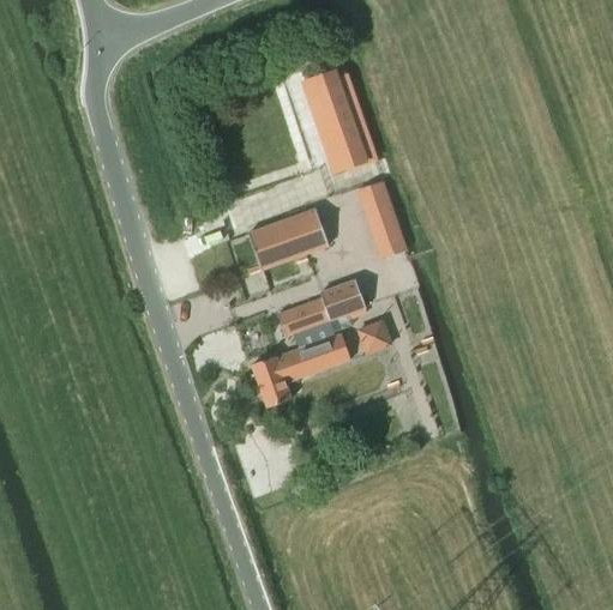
[(317,84),(311,86),(317,104),(323,102),(334,133),(328,136),(340,170),(368,161),(338,77),(317,84)]
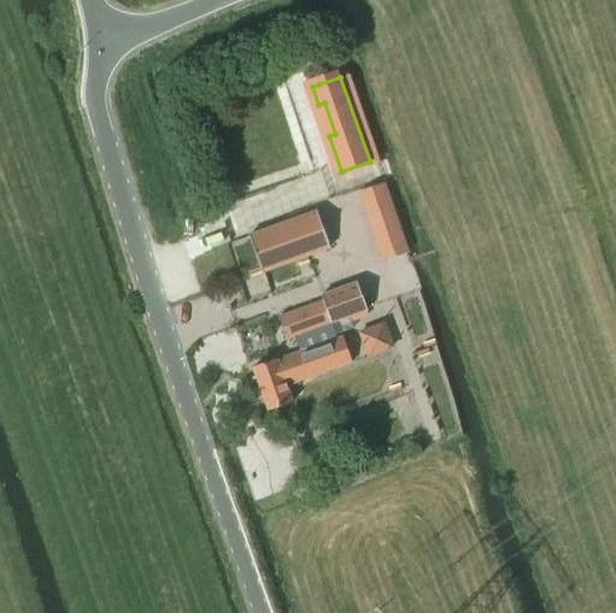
[(410,248),(386,180),(358,189),(382,258),(410,248)]
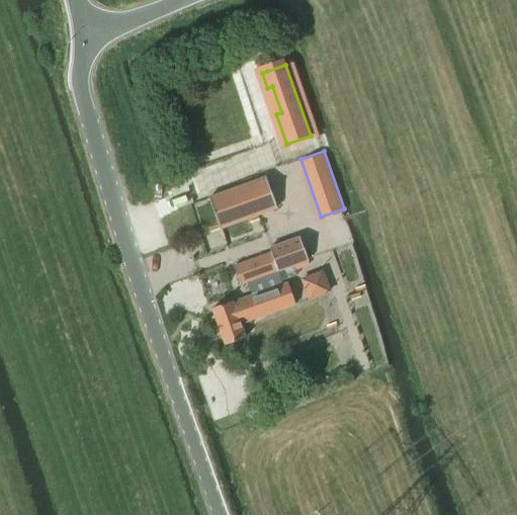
[(277,205),(266,174),(209,194),(221,226),(277,205)]
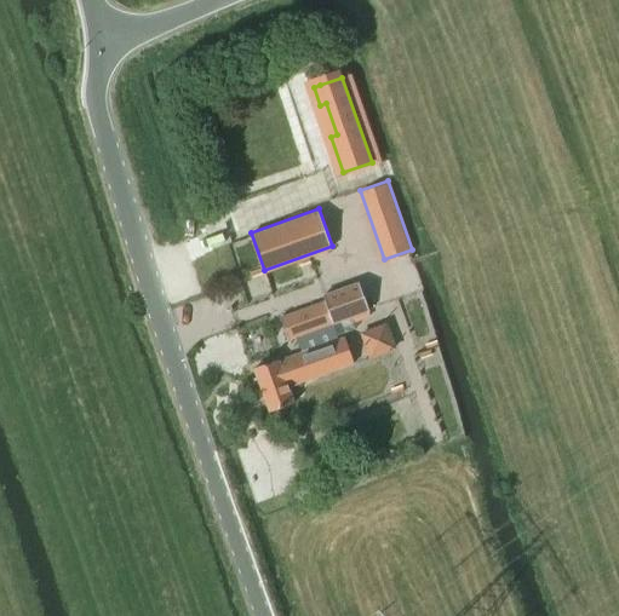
[(368,310),(359,280),(324,292),(334,322),(368,310)]
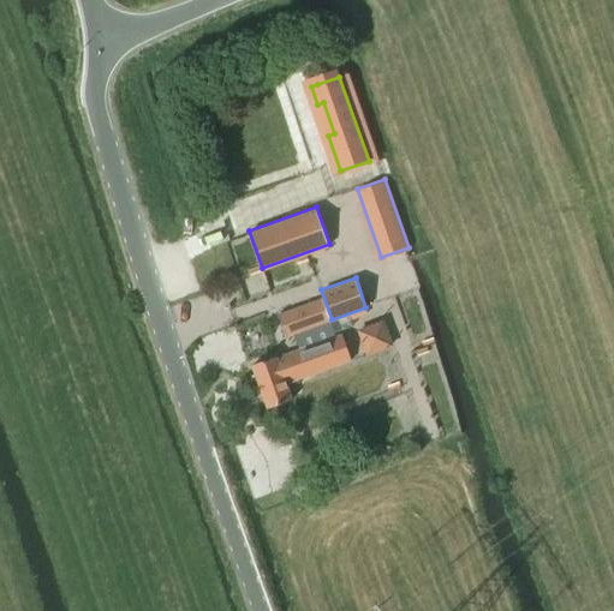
[(268,359),(255,364),(268,401),(270,407),(291,400),(286,382),(351,359),(349,351),(353,348),(351,339),(345,340),(341,331),(335,334),(322,298),(278,313),(286,336),(294,333),(300,348),(268,359)]
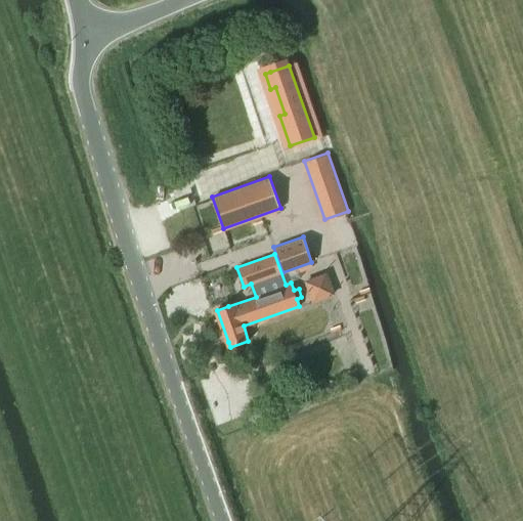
[(303,280),(306,287),(311,302),(327,297),(332,295),(323,273),(303,280)]
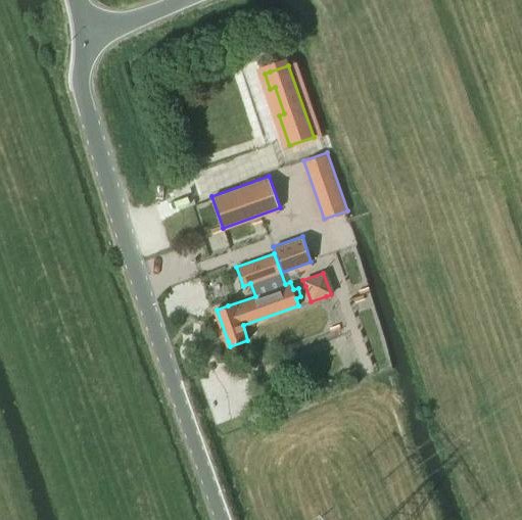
All buildings are outlined.
